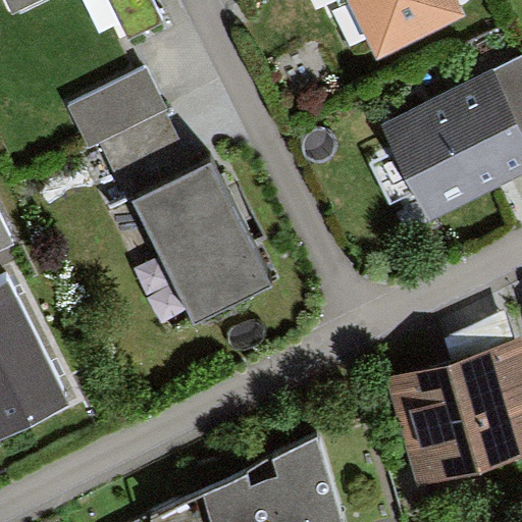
[(3,0),(11,17),(48,0),(3,0)]
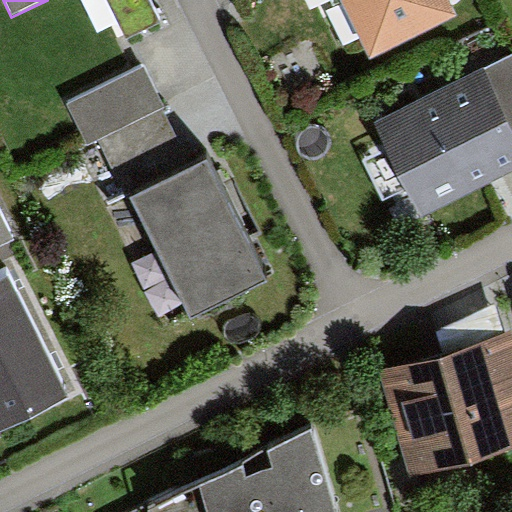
[(455,15),(447,0),(343,0),(372,57),(455,15)]
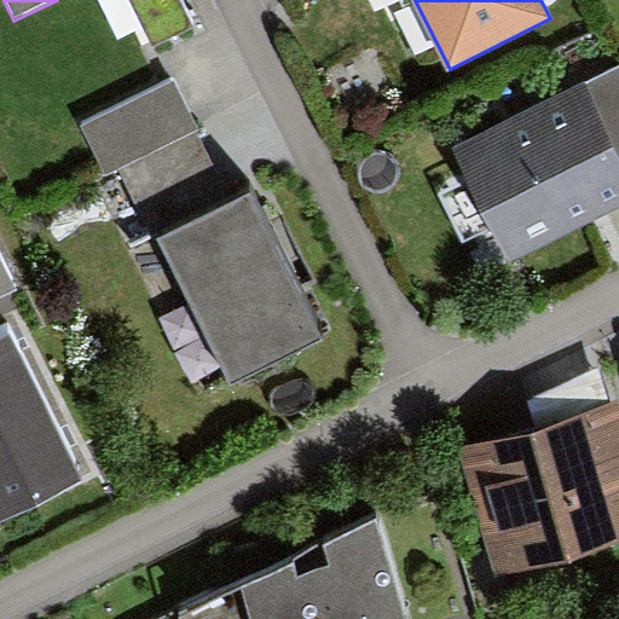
[(618,65),(588,81),(618,145),(618,65)]
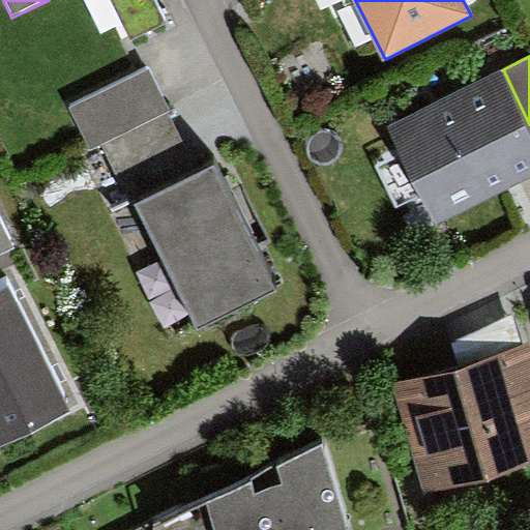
[(188,148),(148,69),(77,107),(117,184),(188,148)]
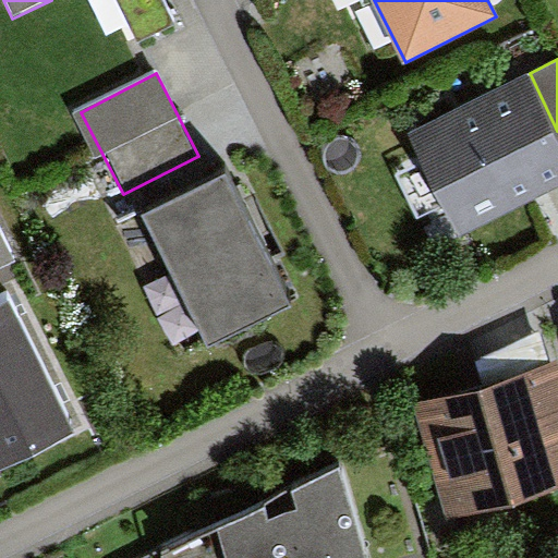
[(557,131),(530,73),(405,133),(420,161),(395,174),(416,221),(443,209),(457,238),(557,187),(557,131)]
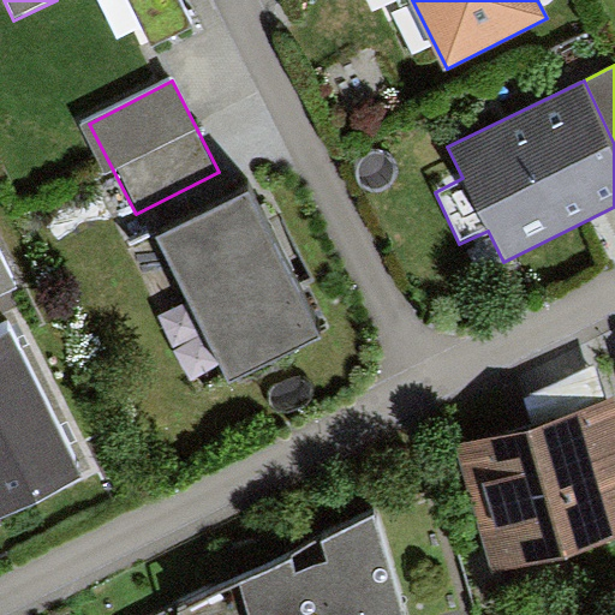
[(323,338),(251,191),(156,238),(228,384),(323,338)]
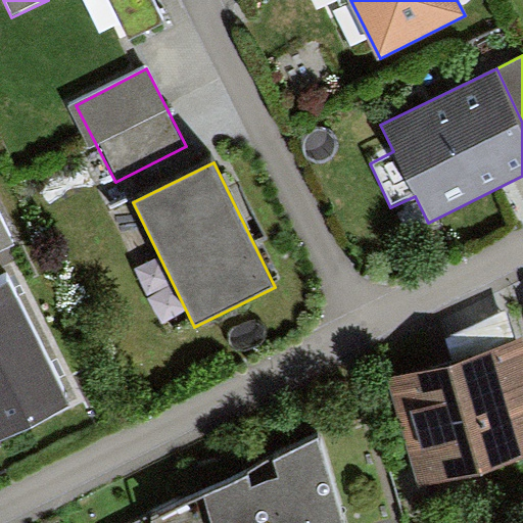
[(0,215),(0,251),(15,244),(0,215)]
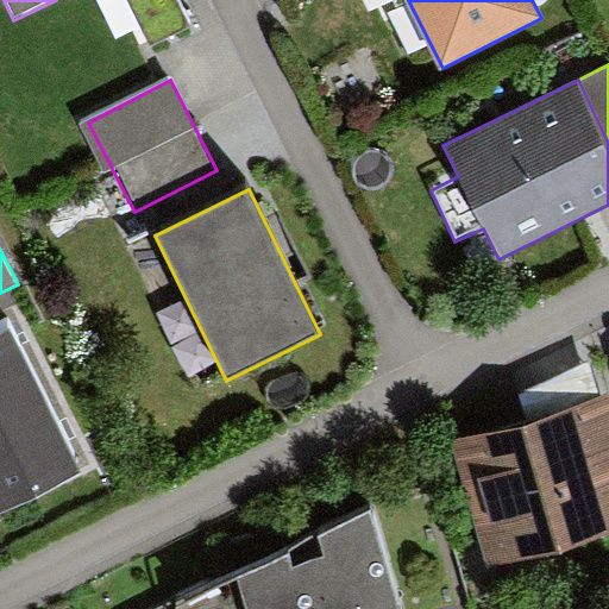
[(6,324),(0,326),(0,495),(75,458),(6,324)]
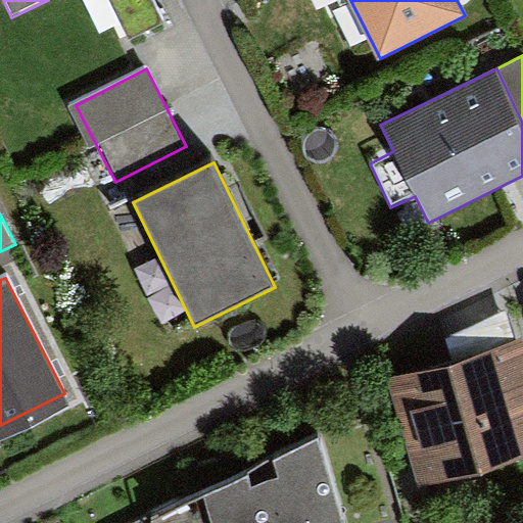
[(522,339),(388,379),(420,490),(522,460),(522,339)]
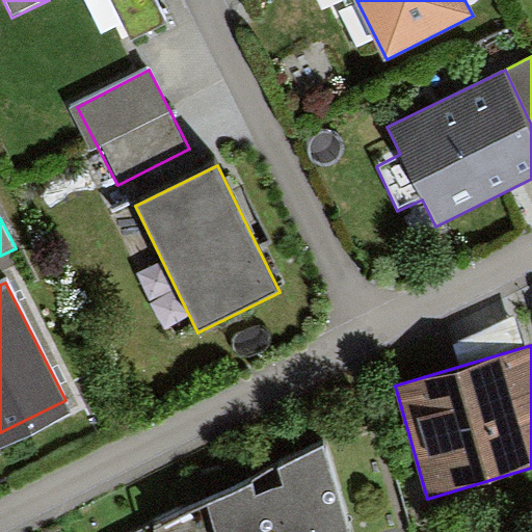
[(350,531),(324,444),(147,531),(350,531)]
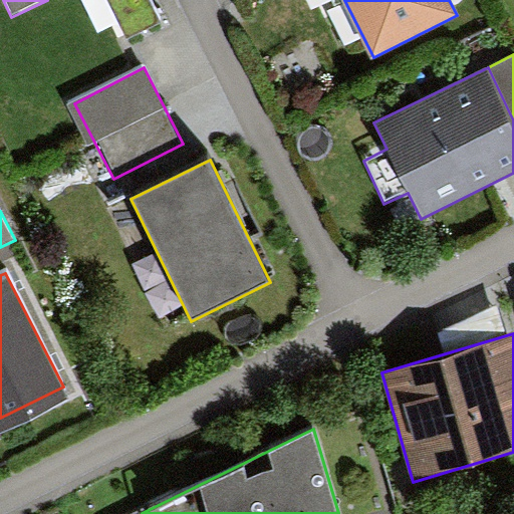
All buildings are outlined.
